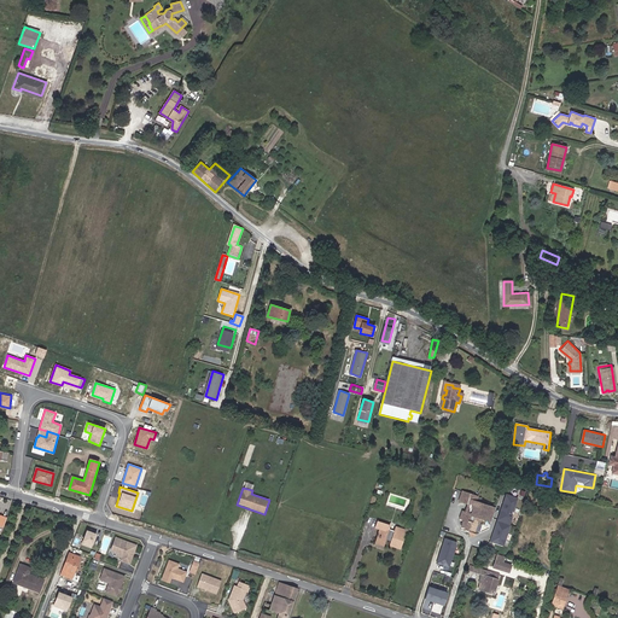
[(462,511),(460,518),(464,519),(462,526),(474,530),(477,524),(478,524),(481,518),(490,522),(494,508),(476,502),(478,496),(462,491),(460,501),(468,505),(466,512),(462,511)]
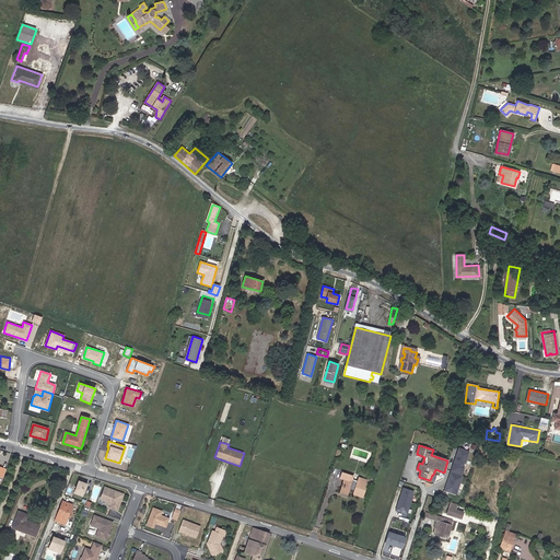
[(469,452),(458,447),(444,490),(456,494),(465,468),(461,467),(463,463),(465,464),(469,452)]
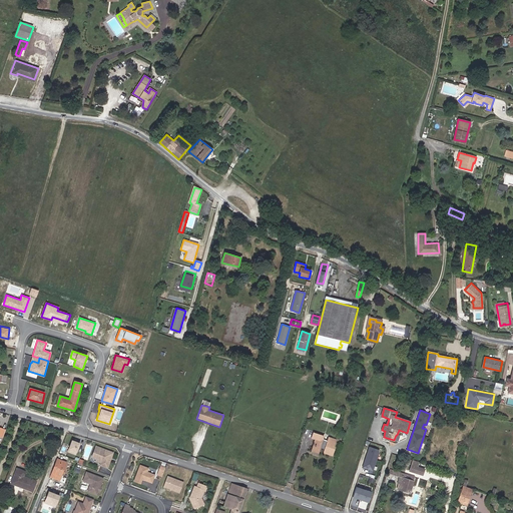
[(334,447),(336,440),(329,438),(328,441),(323,439),(324,436),(314,433),(313,438),(316,439),(313,450),(319,452),(321,448),(325,449),(324,453),(332,455),(335,447),(334,447)]
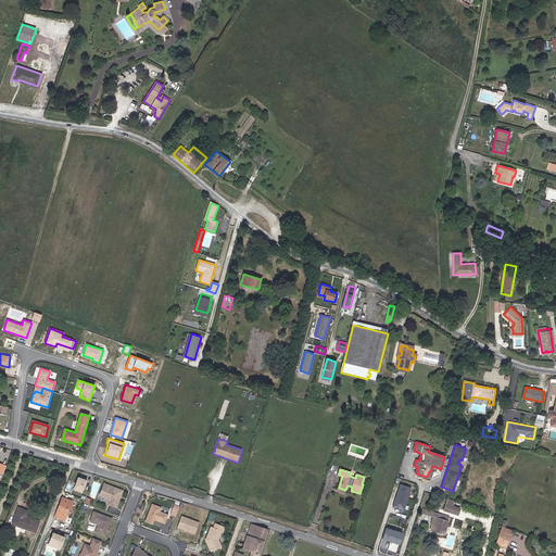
[(85,480),(77,477),(73,489),(81,492),(85,480)]
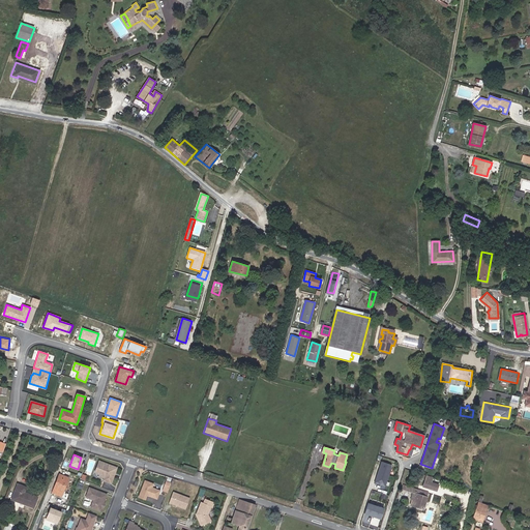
[(115,472),(117,468),(99,461),(95,471),(99,473),(100,475),(105,477),(104,480),(111,483),(114,476),(113,474),(114,473),(115,472)]
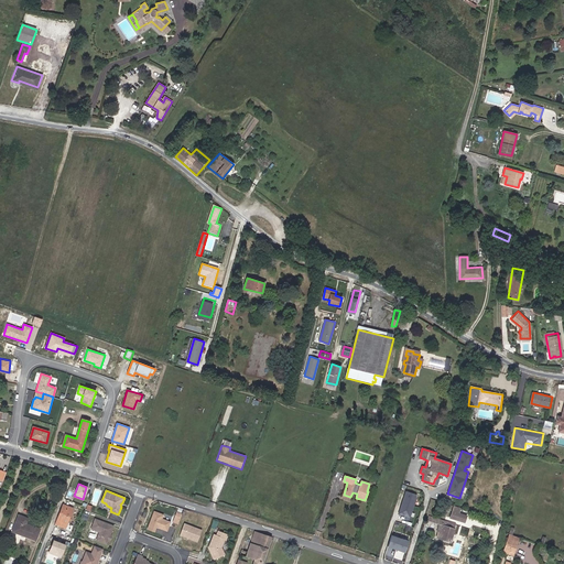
[(399,514),(410,518),(413,507),(415,498),(415,496),(405,492),(402,503),(399,514)]
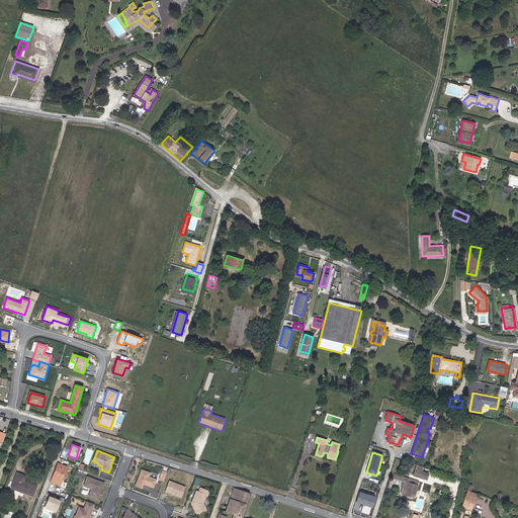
[(61,485),(67,467),(59,464),(52,482),(61,485)]
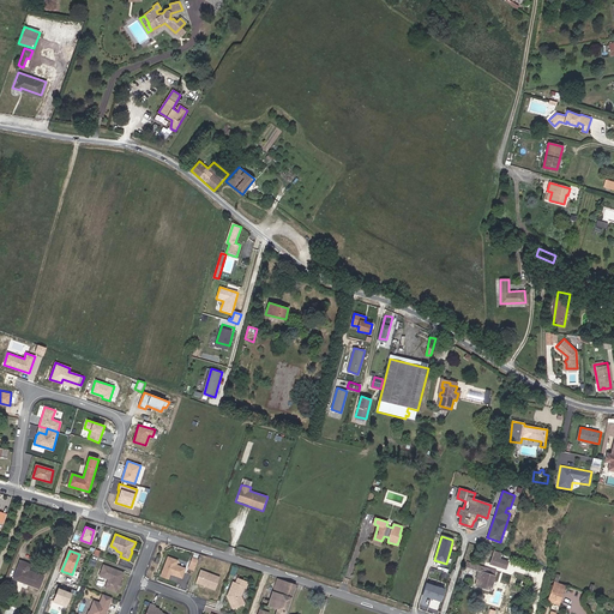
[(494,552),(491,564),(506,569),(509,561),(500,559),(501,554),(494,552)]
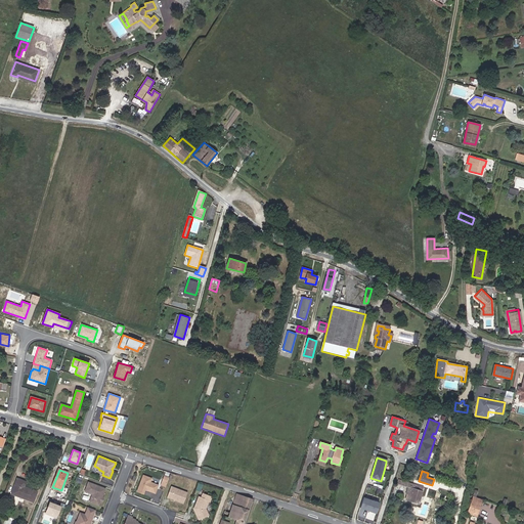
[(156,493),(159,485),(150,482),(151,478),(143,475),(136,491),(143,494),(145,489),(156,493)]
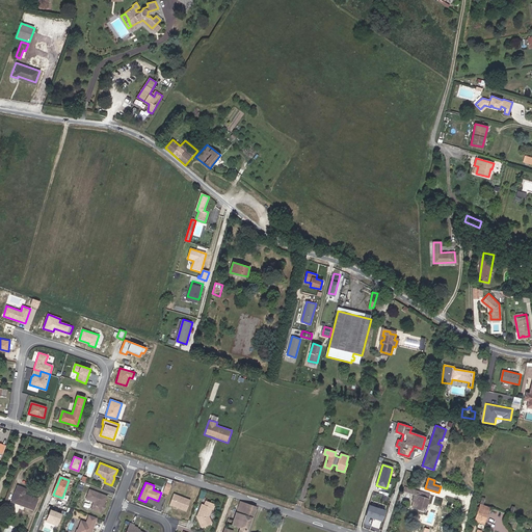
[(34,510),(38,500),(25,495),(27,489),(18,486),(12,502),(34,510)]
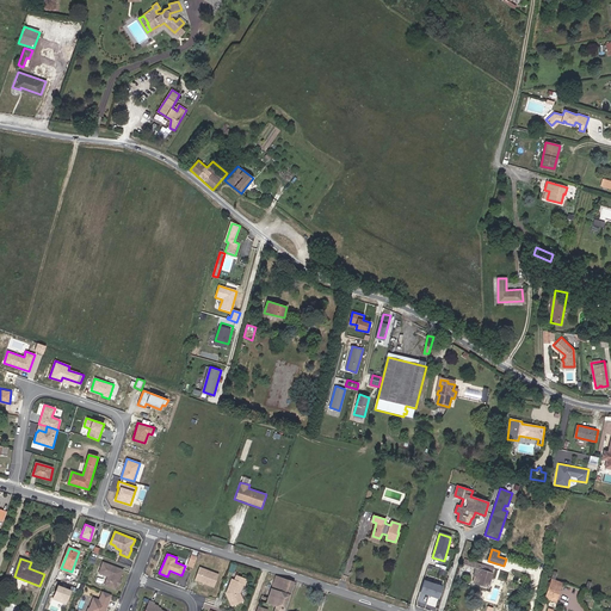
[(488,587),(494,568),(466,559),(463,565),(476,568),(474,576),(475,576),(474,582),(488,587)]
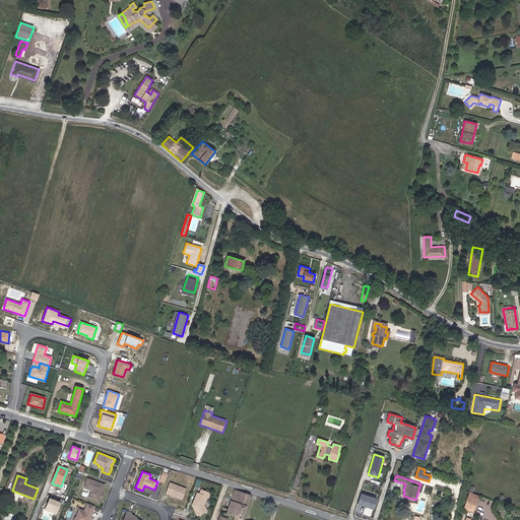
[(105,485),(87,479),(84,488),(91,491),(89,499),(99,502),(105,485)]
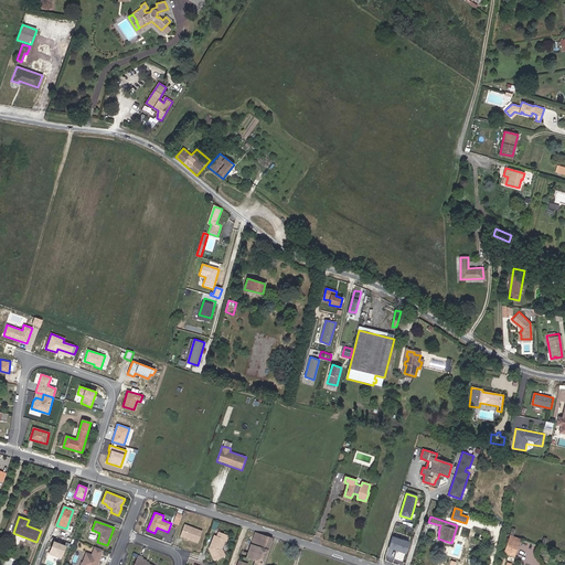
[(192,541),(196,529),(184,524),(180,536),(192,541)]
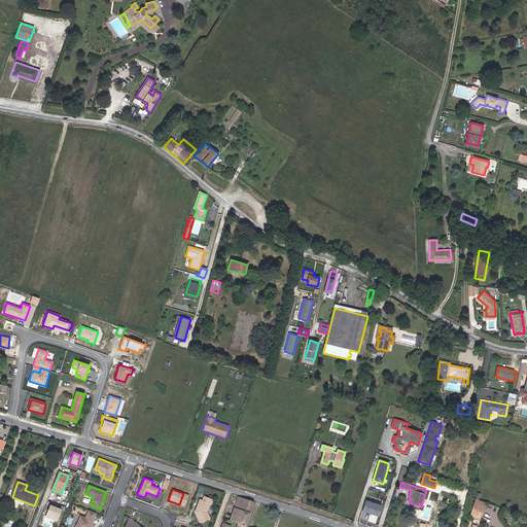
[(195,513),(200,523),(209,519),(206,512),(209,503),(211,504),(212,500),(204,496),(202,501),(200,500),(197,508),(198,510),(197,512),(195,513)]
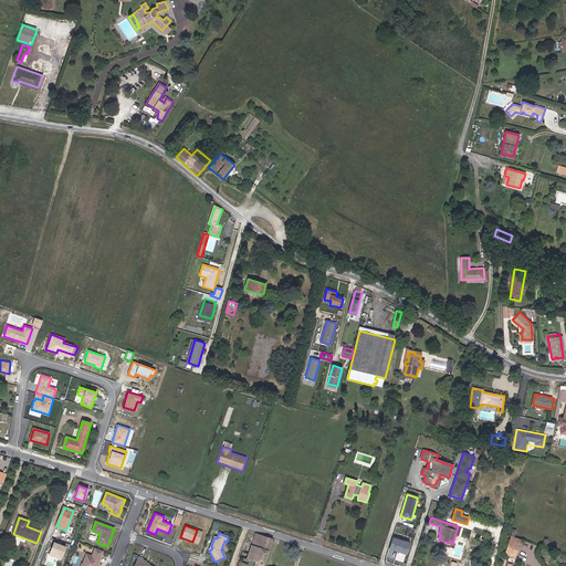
[(263,565),(273,540),(255,533),(252,545),(245,543),(241,557),(255,562),(254,565),(263,565)]
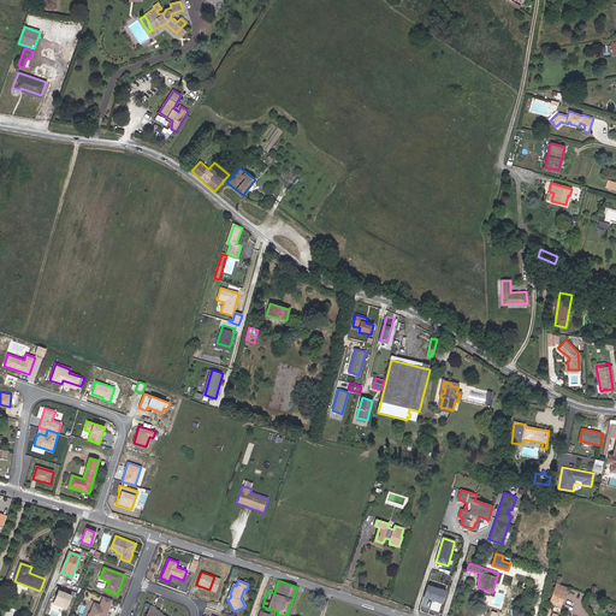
[(446,591),(428,584),(424,596),(443,602),(446,591)]
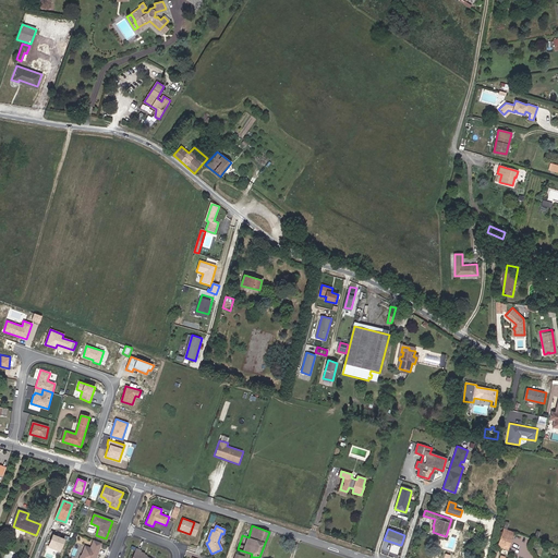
[(505,530),(499,546),(508,549),(513,532),(505,530)]
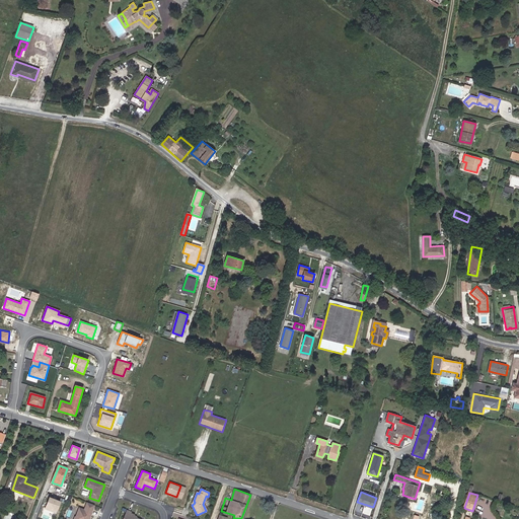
[(58,510),(61,502),(50,497),(47,506),(58,510)]
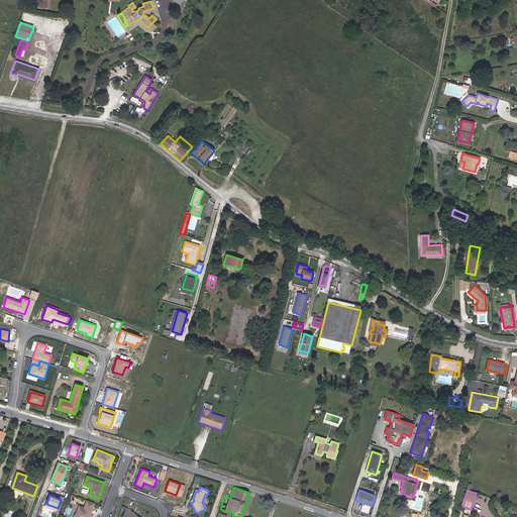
[(89,516),(94,503),(87,501),(84,508),(79,506),(77,512),(78,512),(77,513),(76,514),(76,515),(76,516),(89,516)]
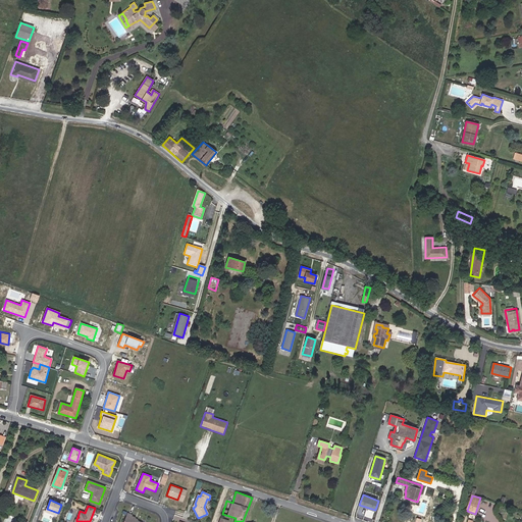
[(127,513),(124,521),(142,521),(137,520),(136,521),(135,520),(136,518),(136,517),(132,516),(133,515),(127,513)]
